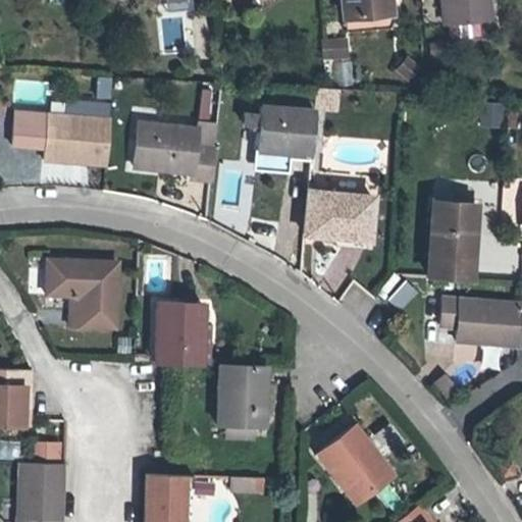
[(163,0),(167,11),(191,4),(190,0),(163,0)]
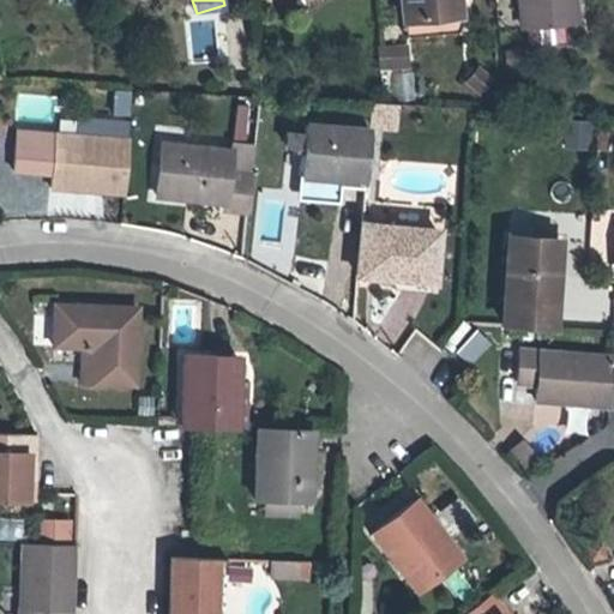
[(402,0),(403,17),(457,12),(455,0),(402,0)]
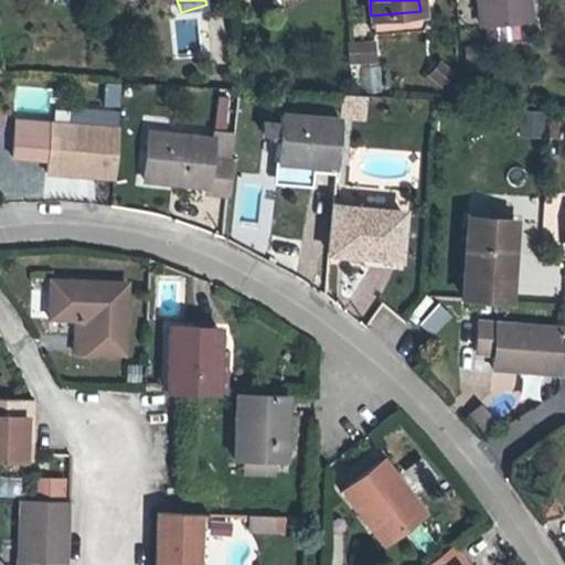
[(478,0),(480,24),(520,20),(518,0),(478,0)]
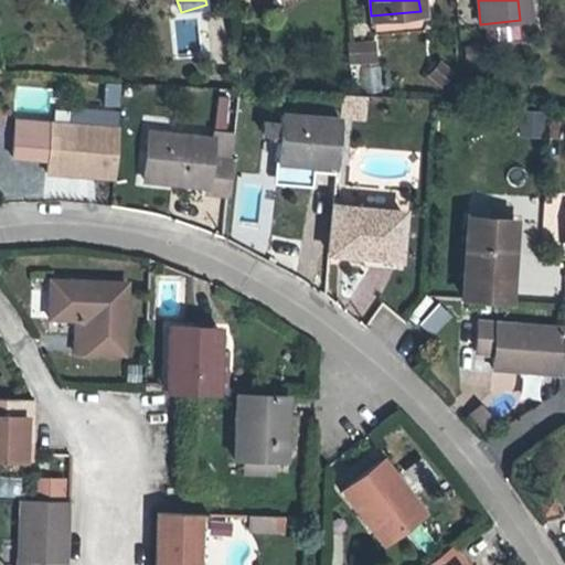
[(528,19),(525,0),(518,0),(520,20),(528,19)]
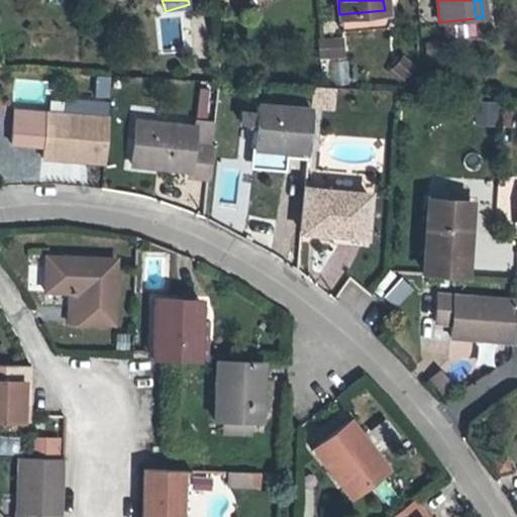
[(316,39),(319,61),(344,58),(341,35),(316,39)]
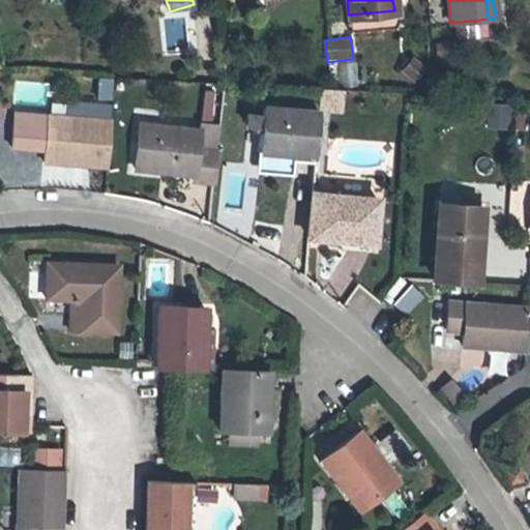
[(355,86),(355,63),(342,63),(343,86),(355,86)]
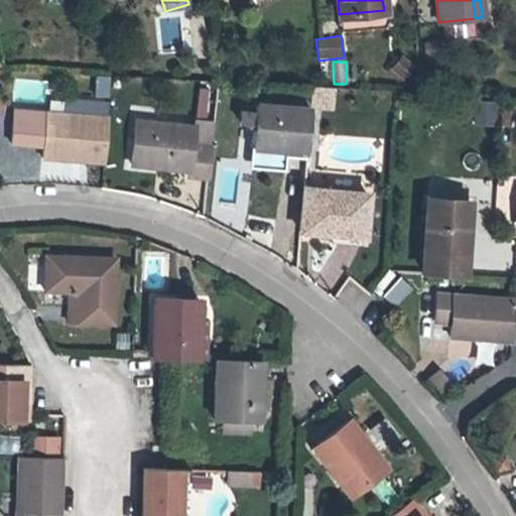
[(328,86),(320,85),(311,85),(309,101),(327,102),(328,86)]
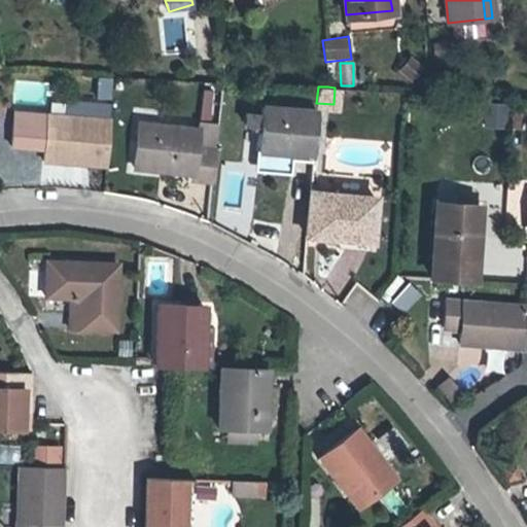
[(201,88),(200,120),(216,120),(217,89),(201,88)]
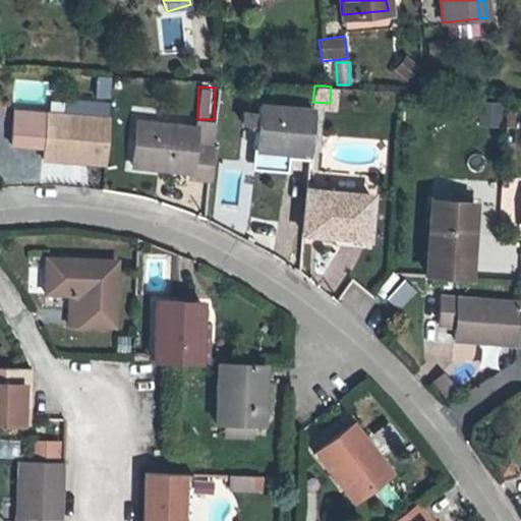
[(92,100),(64,98),(63,113),(47,112),(43,159),(59,160),(59,158),(87,160),(87,162),(104,164),(107,117),(91,116),(92,100)]
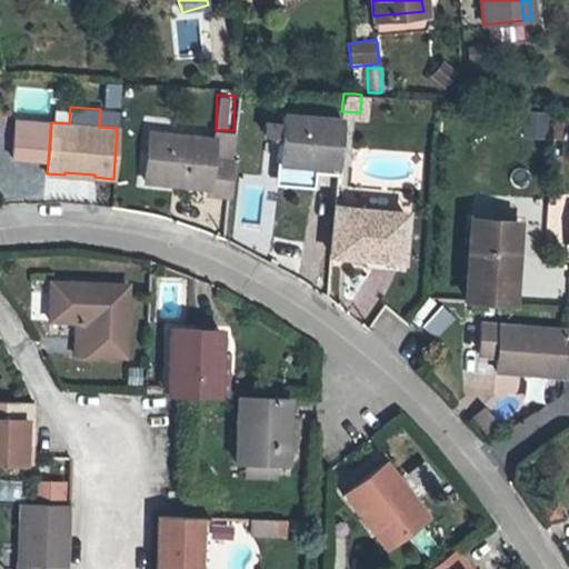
[(523,110),(520,136),(545,139),(548,113),(523,110)]
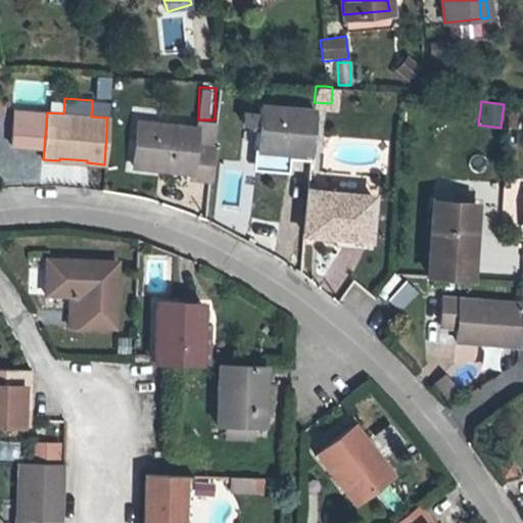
[(257,112),(251,112),(250,125),(256,125),(254,148),(310,153),(314,109),(258,104),(257,112)]
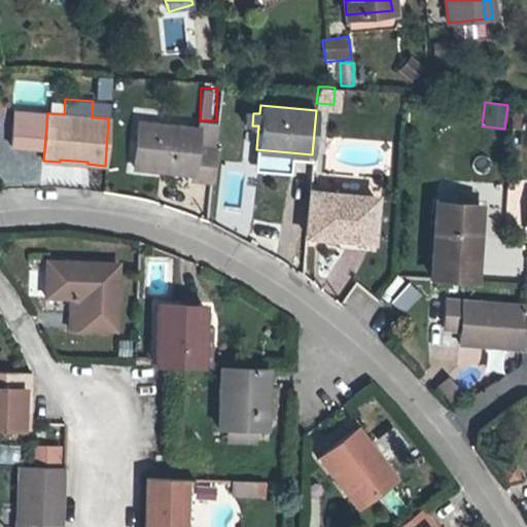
[(198,130),(139,124),(135,167),(194,173),(192,179),(211,181),(217,125),(199,123),(198,130)]
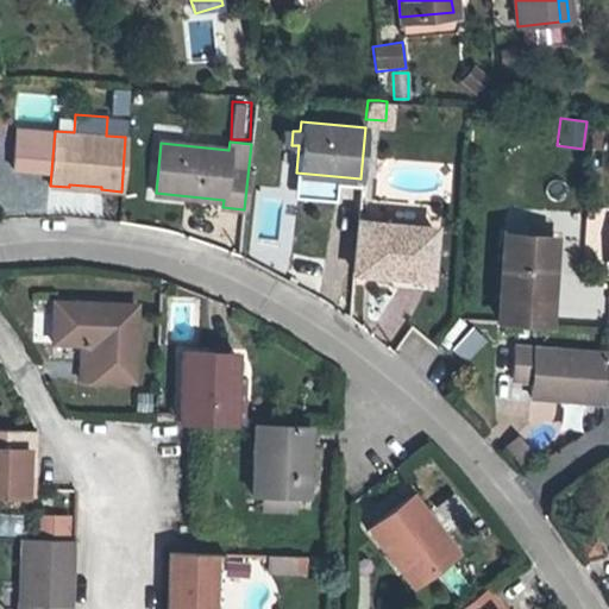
[(360,187),(360,179),(296,173),(295,192),(330,195),(330,184),(360,187)]
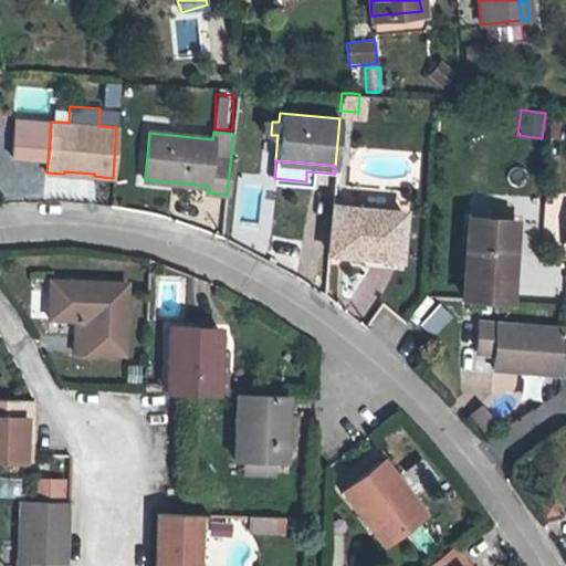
[(402,211),(332,206),(327,253),(399,260),(402,211)]
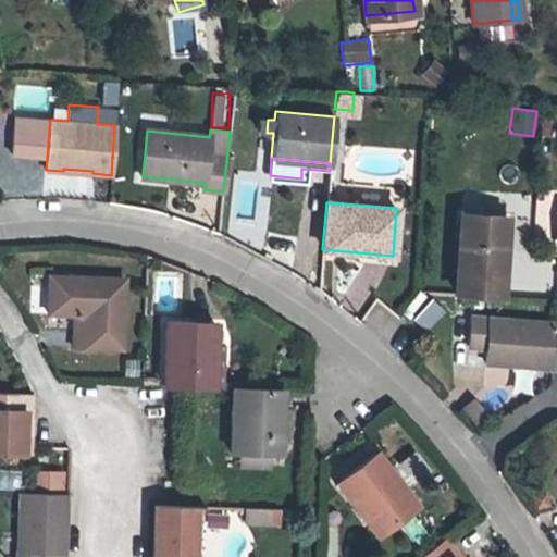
[(460,213),(455,292),(499,295),(505,215),(460,213)]
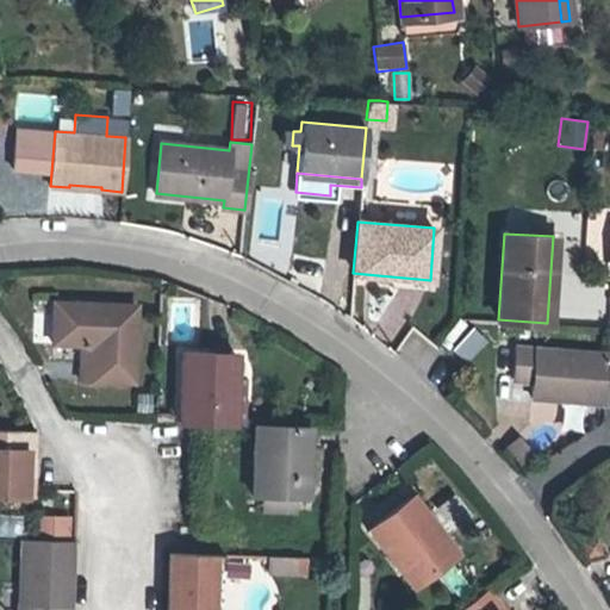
[(93,344),(91,380),(132,381),(136,304),(55,302),(54,342),(82,343),(93,344)]
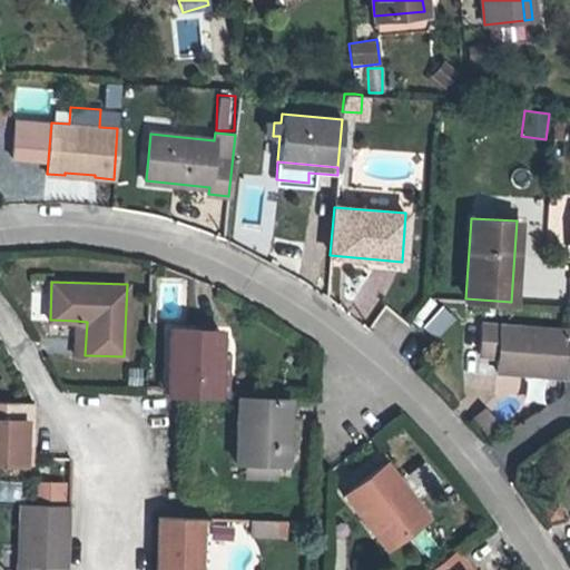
[(438,340),(455,318),(440,306),(422,326),(438,340)]
